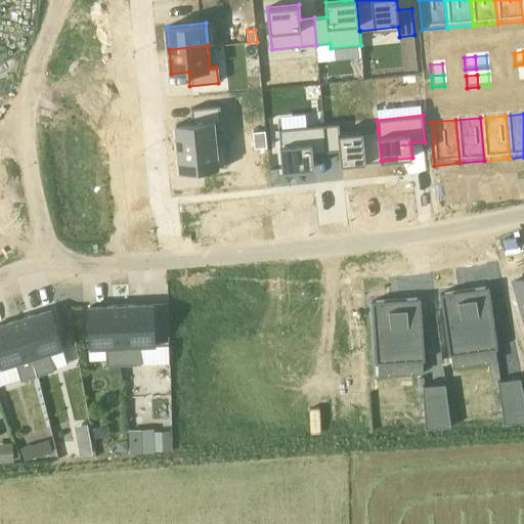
[(215,121),(176,124),(178,147),(217,144),(215,121)]
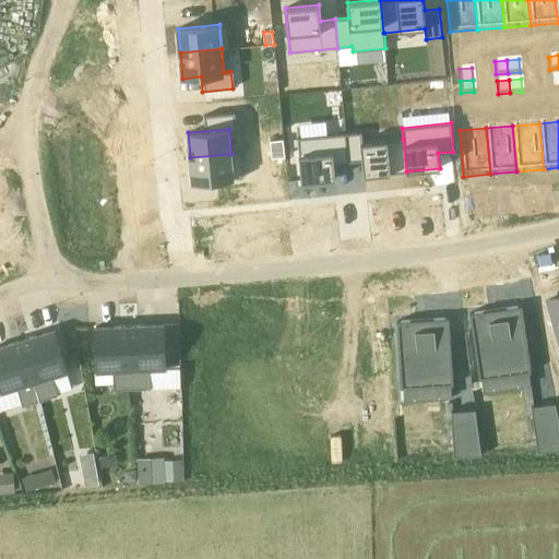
[(406,171),(403,139),(363,142),(361,131),(346,133),(349,162),(363,161),(365,176),(366,176),(406,171)]
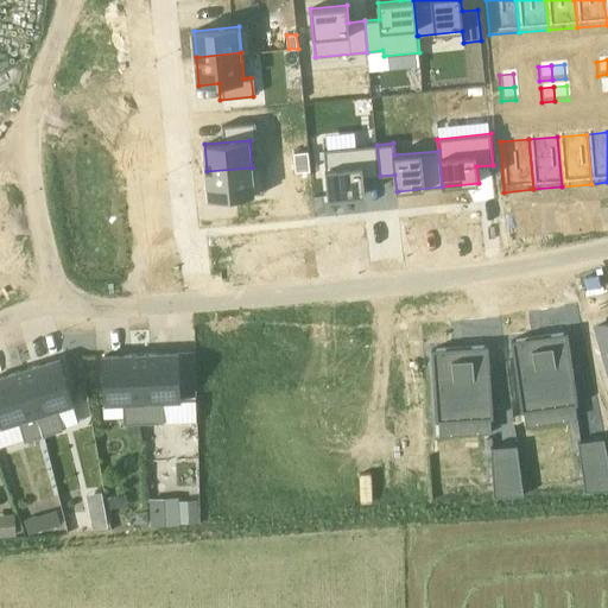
[(324,150),(329,198),(366,195),(365,177),(380,176),(377,145),(324,150)]
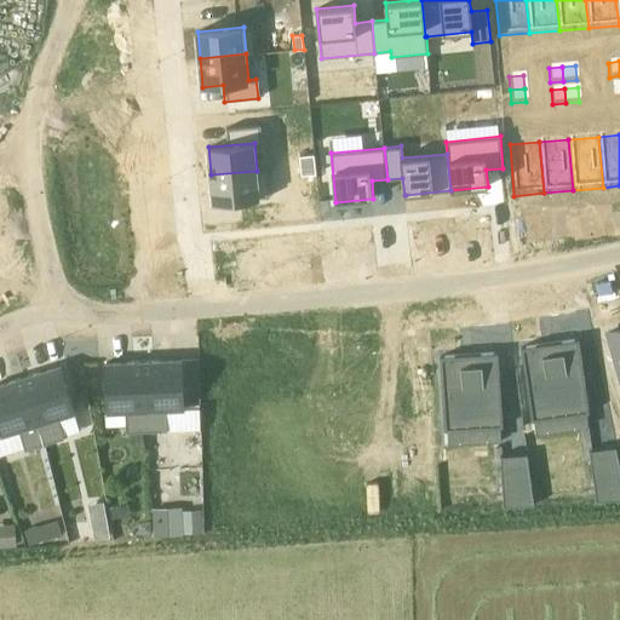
[(299,156),(300,166),(315,165),(314,155),(299,156)]
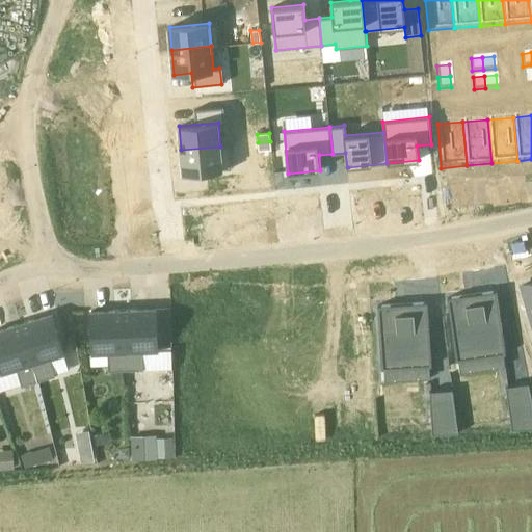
[(258,142),(259,151),(271,150),(270,141),(258,142)]
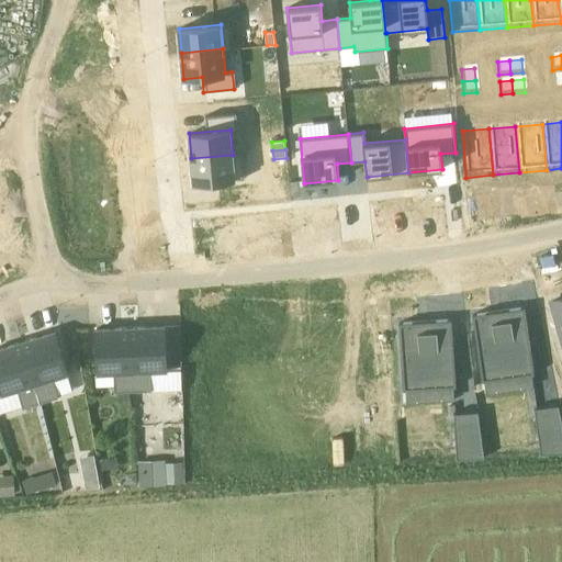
[(243,177),(235,178),(233,155),(191,158),(193,183),(212,182),(213,197),(244,193),(243,177)]
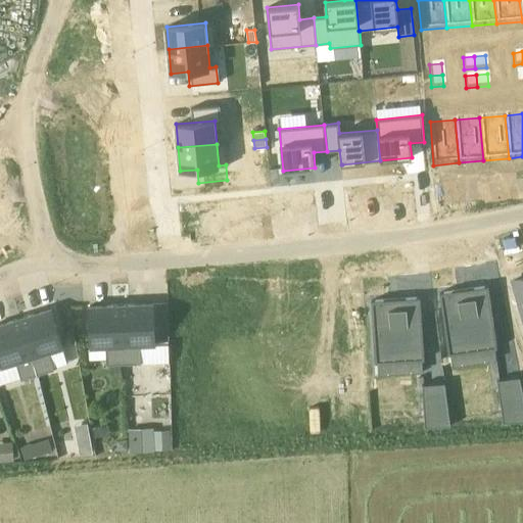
[(522,275),(511,279),(522,322),(522,275)]
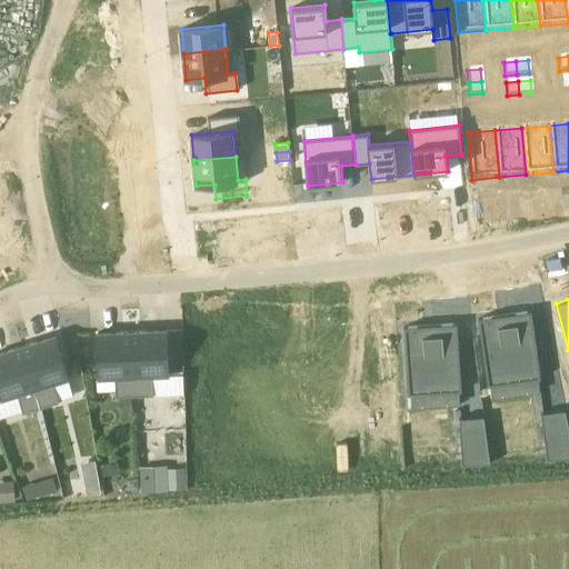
[(481,321),(490,383),(538,377),(529,315),(481,321)]
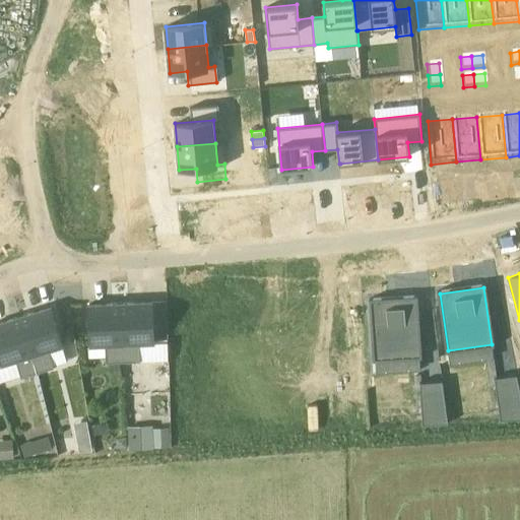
[(119,353),(119,296),(86,297),(86,337),(105,337),(105,353),(119,353)]
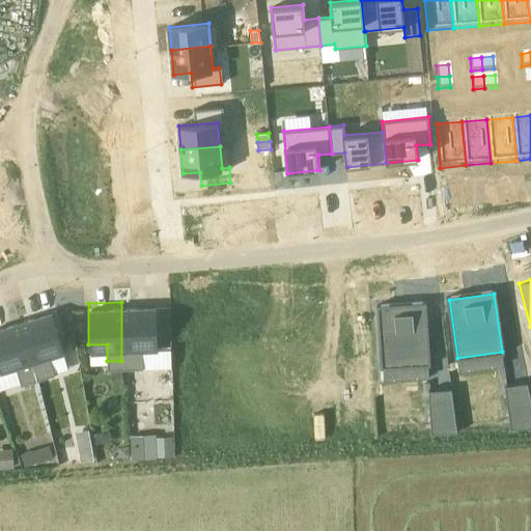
[(154,302),(121,302),(121,361),(136,361),(136,342),(154,342),(154,302)]
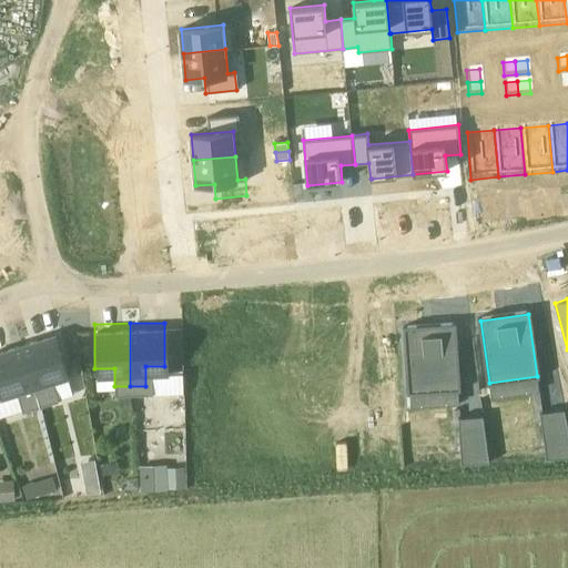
[(409,392),(411,392),(458,388),(454,325),(406,328),(409,392)]
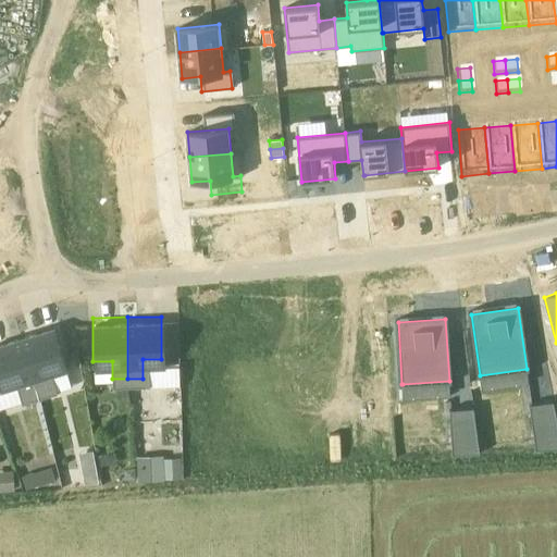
[(54,325),(21,336),(38,395),(57,390),(50,372),(67,367),(54,325)]
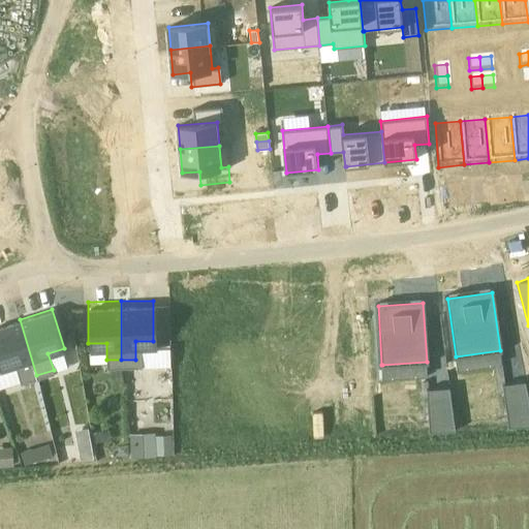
[(36,375),(20,319),(0,325),(0,369),(18,364),(23,379),(36,375)]
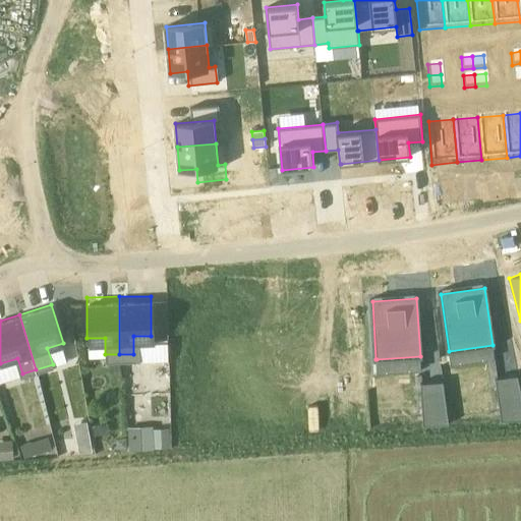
[(496,379),(502,421),(520,419),(520,389),(518,375),(496,379)]
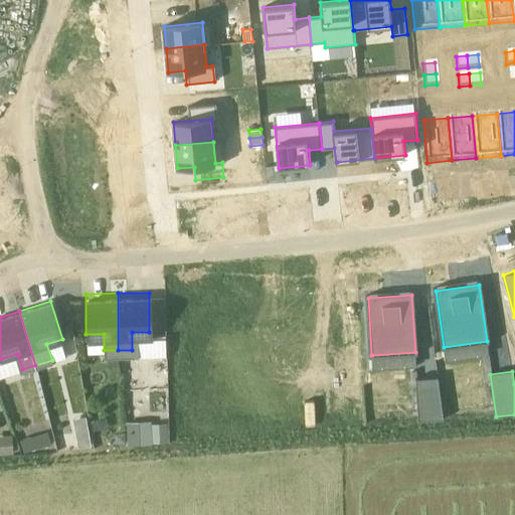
[(439,377),(415,378),(418,421),(445,419),(439,377)]
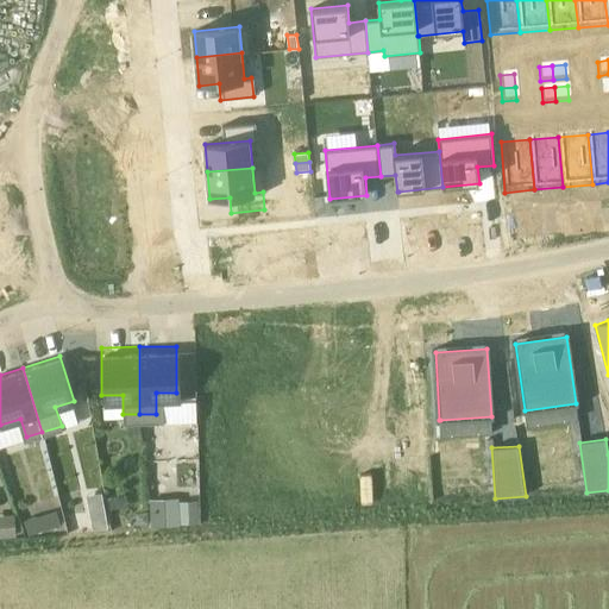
[(181,525),(180,502),(180,498),(150,500),(152,528),(181,526),(181,525)]
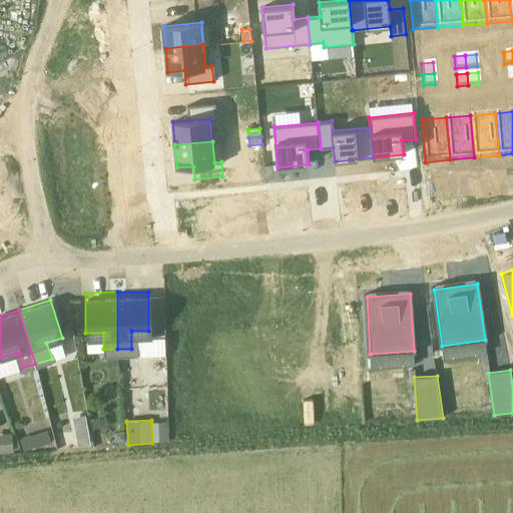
[(167,441),(166,422),(151,423),(152,442),(167,441)]
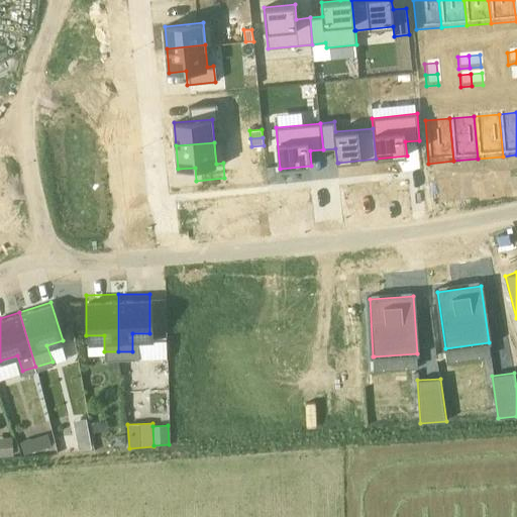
[(46,433),(21,440),(25,454),(50,446),(46,433)]
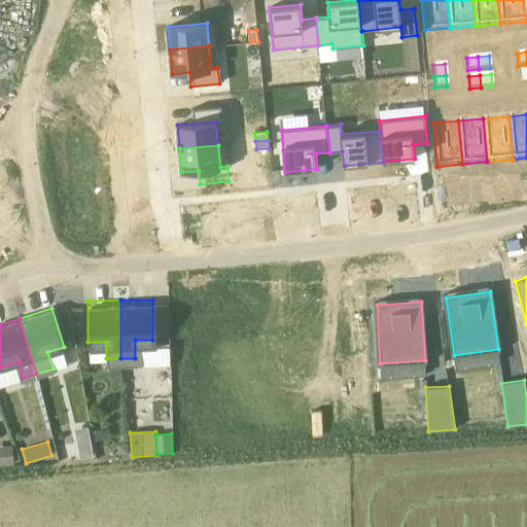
[(77,444),(80,458),(94,456),(91,442),(77,444)]
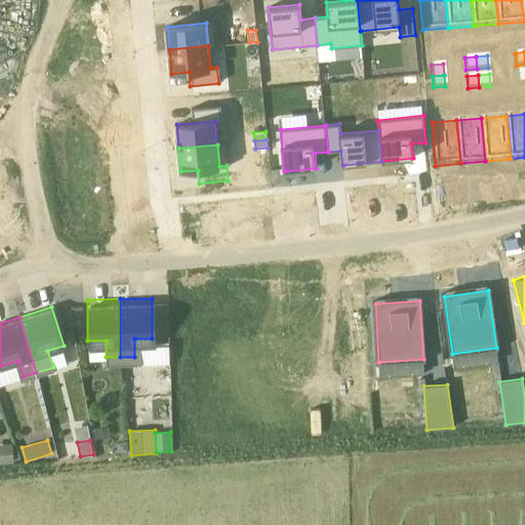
[(117,442),(118,453),(128,453),(128,442),(117,442)]
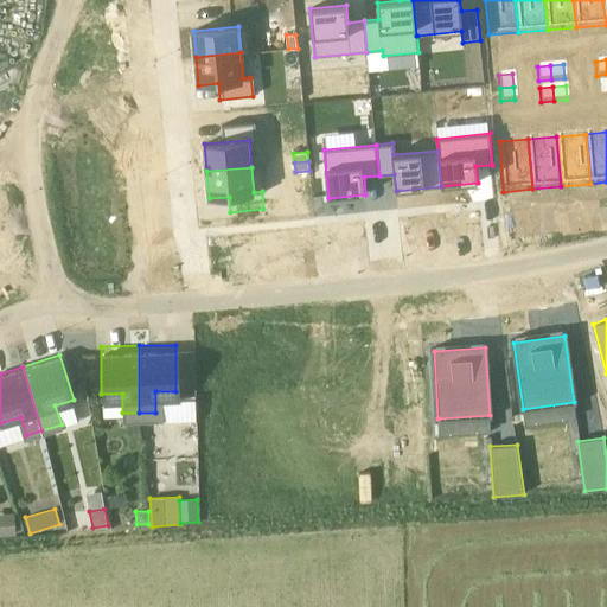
[(0,513),(0,535),(17,535),(14,513),(0,513)]
